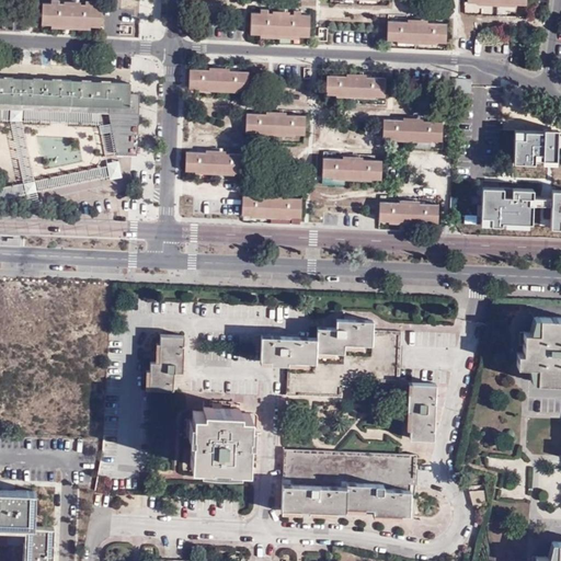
[(44,2),(44,23),(102,25),(102,4),(44,2)]
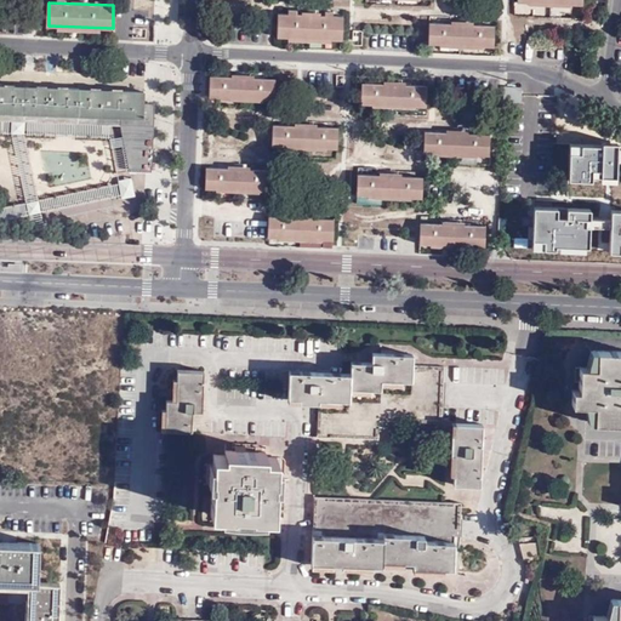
[(514,13),(528,15),(528,5),(514,4),(514,13)]
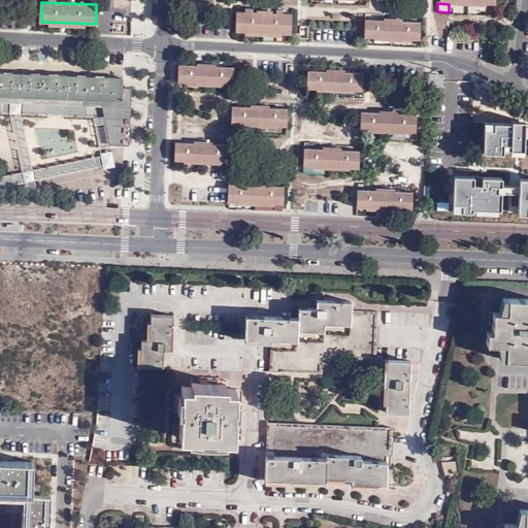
[(293,14),(237,11),(236,31),(292,34),(293,14)]
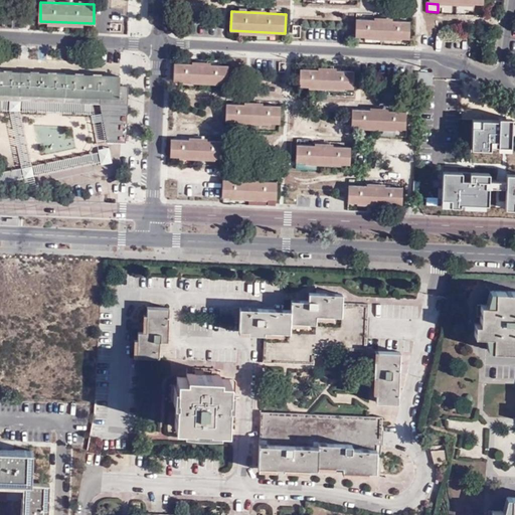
[(411,22),(357,20),(356,36),(410,39),(411,22)]
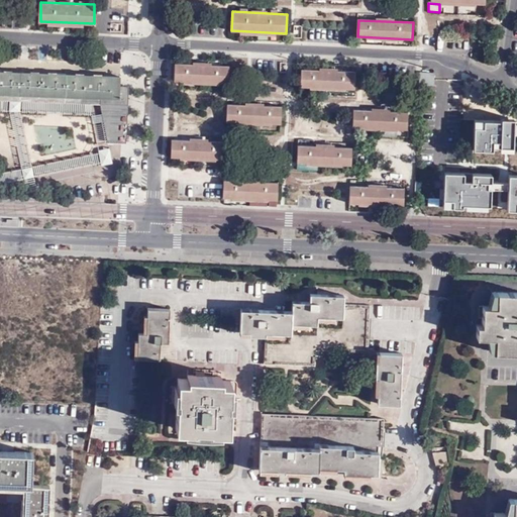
[(229,66),(176,63),(175,80),(228,83),(229,66)]
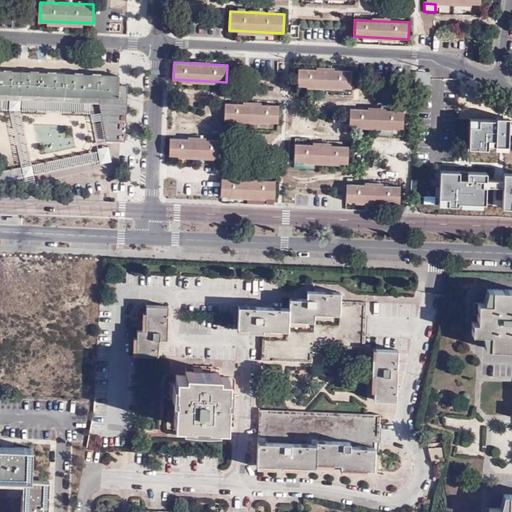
[(352,72),(299,69),(298,85),(352,88),(352,72)]
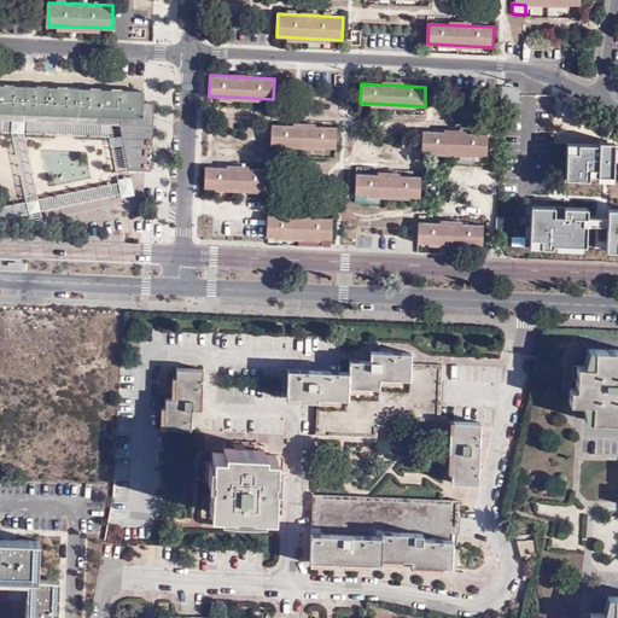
[(0,111),(23,112),(24,87),(0,85),(0,111)]
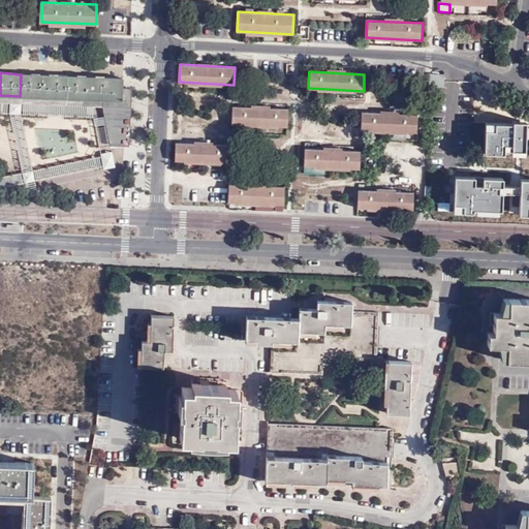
[(66,98),(68,76),(44,75),(21,74),(20,96),(66,98)]
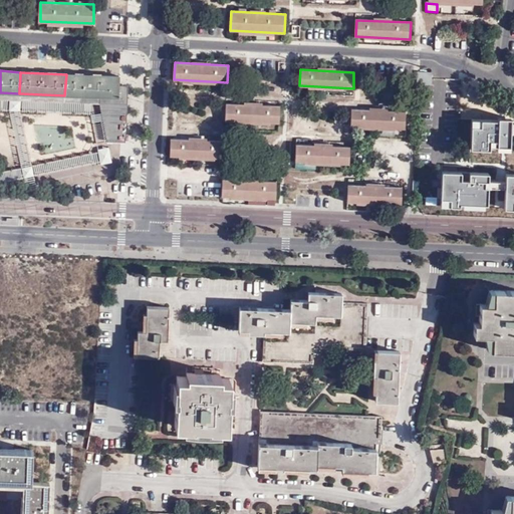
[(66,74),(64,95),(118,98),(119,86),(119,77),(92,75),(66,74)]
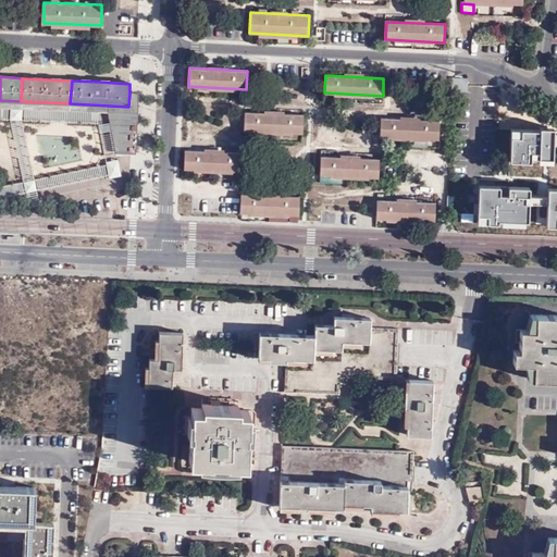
[(140,94),(130,94),(128,107),(70,103),(21,101),(0,100),(0,108),(110,113),(118,151),(119,132),(138,133),(140,94)]
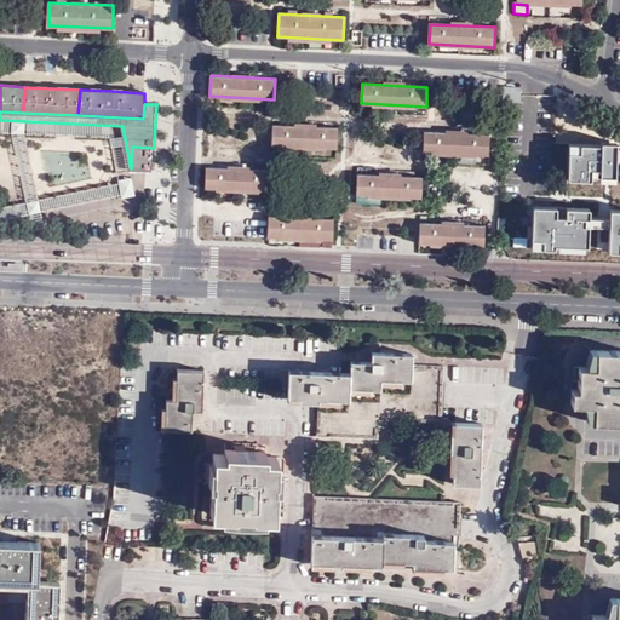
[(577,108),(568,104),(563,113),(573,116),(577,108)]
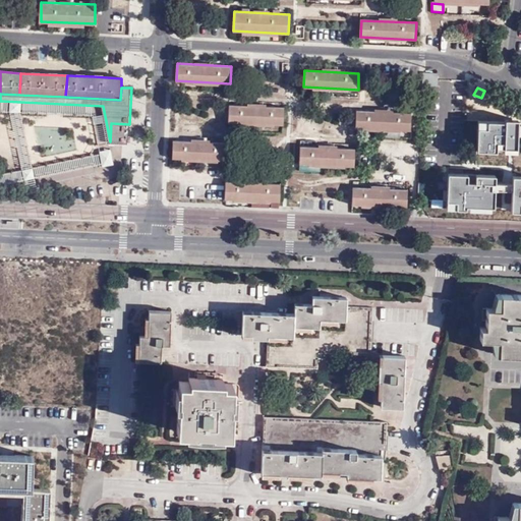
[(283,107),(229,104),(228,121),(282,124),(283,107)]
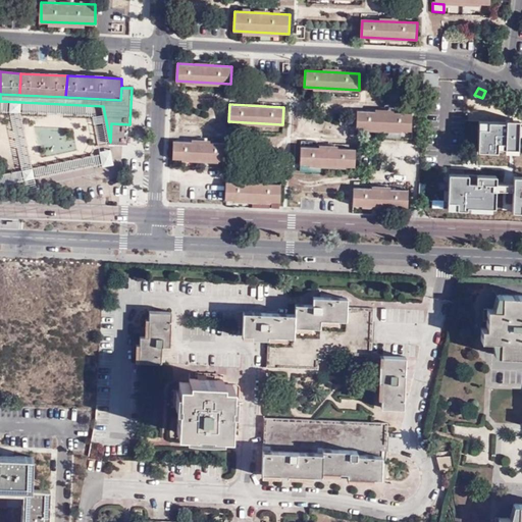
[(412,113),(358,110),(357,128),(411,131),(412,113)]
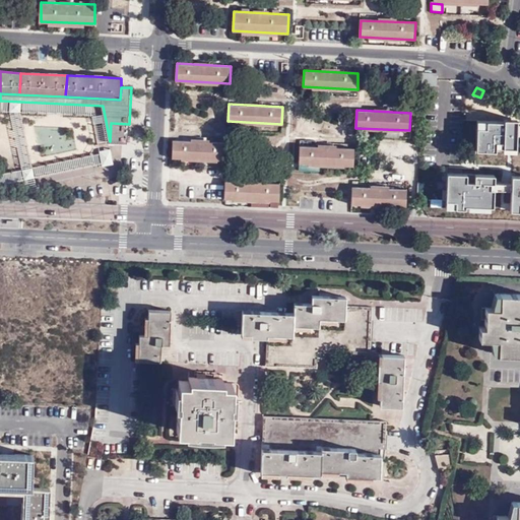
[(474,127),(473,149),(514,150),(515,119),(500,119),(500,121),(483,120),(483,127),(474,127)]
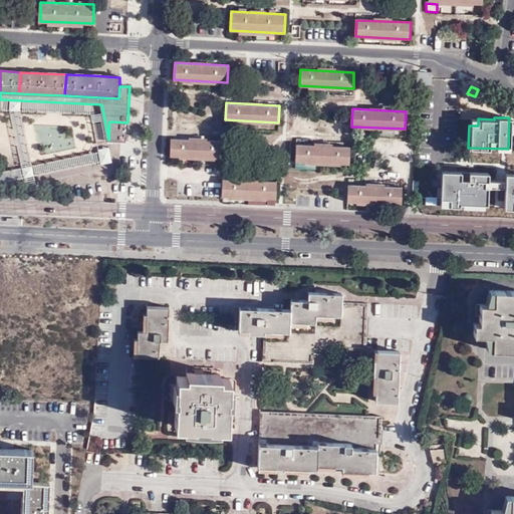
[(109,121),(108,140),(126,141),(127,122),(109,121)]
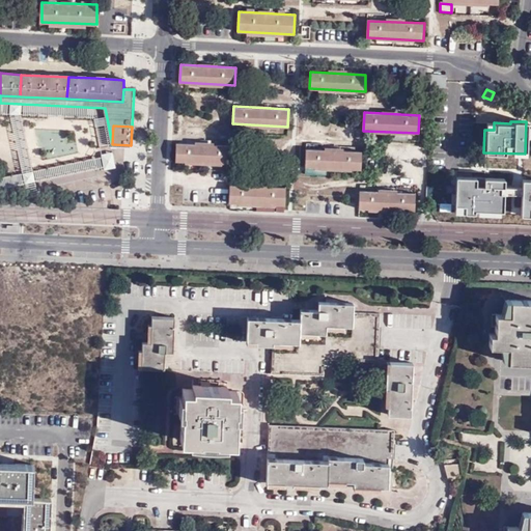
[(231,146),(176,143),(175,161),(230,163),(231,146)]
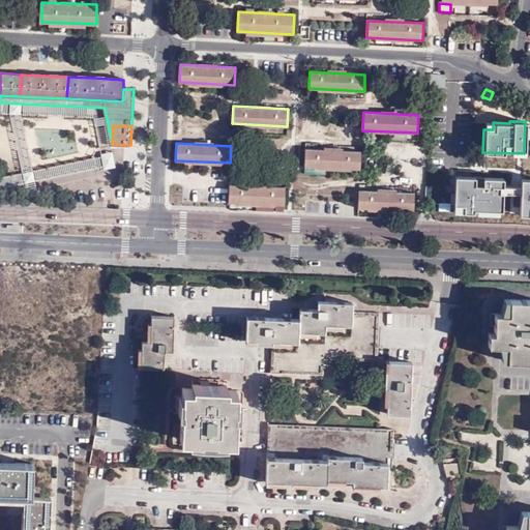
[(361,151),(305,149),(305,167),(360,169),(361,151)]
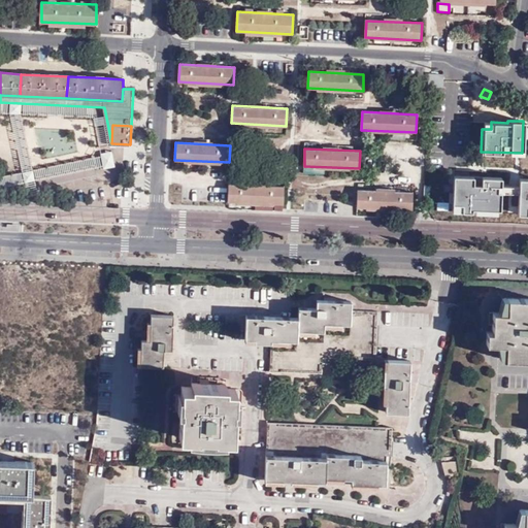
[(101,152),(102,168),(114,167),(113,151),(101,152)]
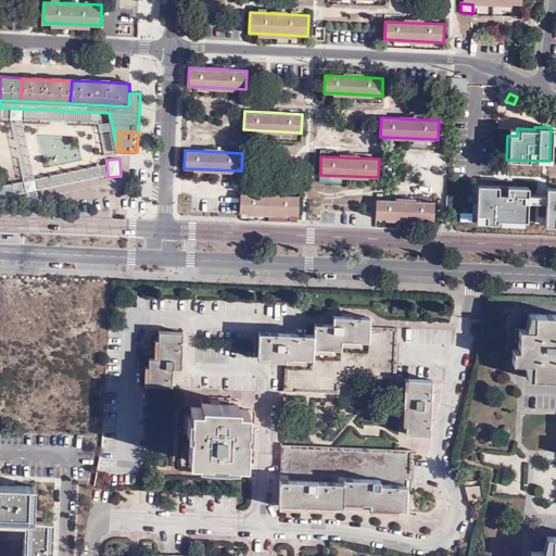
[(36,189),(108,175),(105,164),(34,178),(36,189)]
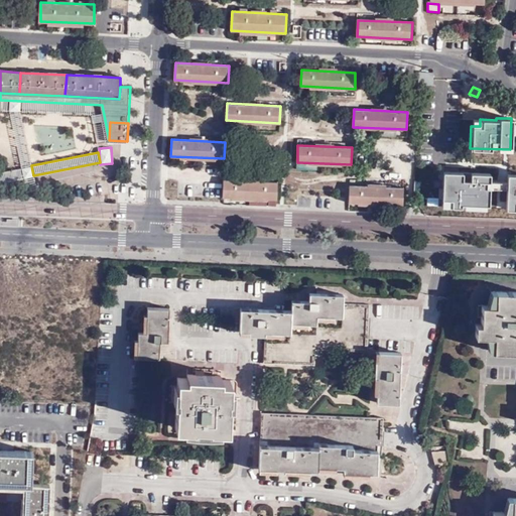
[(461,171),(440,170),(439,207),(488,208),(489,186),(504,187),(503,208),(515,208),(515,173),(505,174),(504,180),(489,180),(489,173),(468,172),(467,179),(461,178),(461,171)]
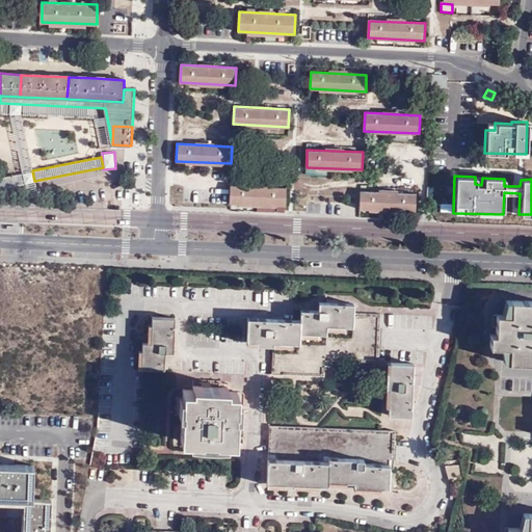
[(285,187),(230,185),(229,202),(284,205),(285,187)]
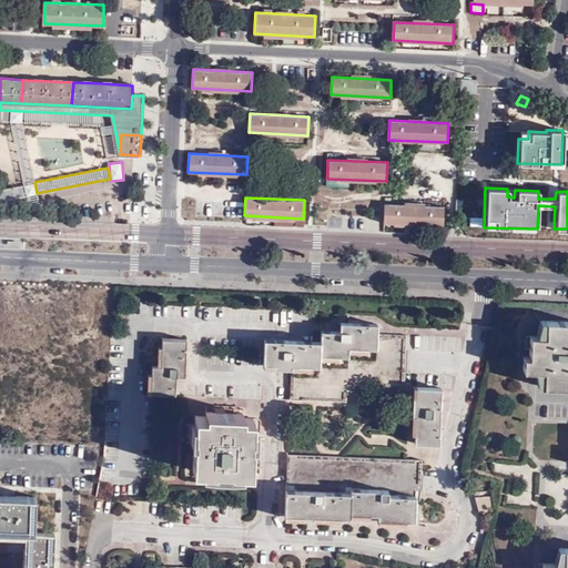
[(445,208),(385,204),(385,222),(444,225),(445,208)]
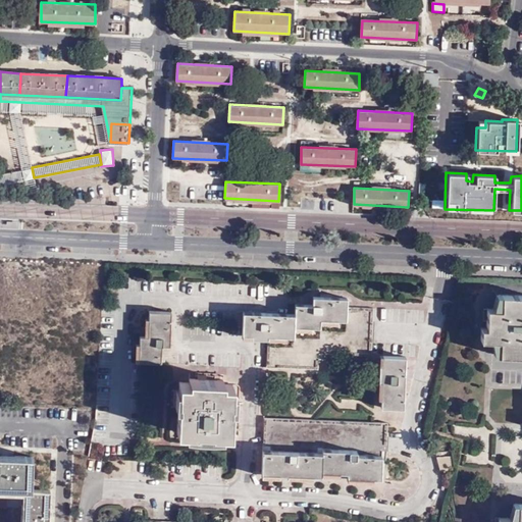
[(521,295),(499,294),(498,307),(493,307),(492,307),(486,307),(486,326),(480,326),(480,340),(491,340),(497,340),(497,354),(507,355),(521,355),(521,295)]
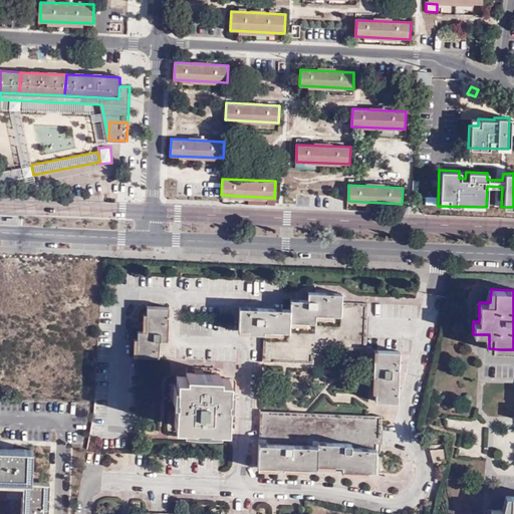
[(263,333),(263,336),(262,365),(312,367),(313,352),(321,352),(364,353),(365,306),(339,305),(339,296),(320,295),(305,295),(305,302),(289,302),(289,312),(262,311),(239,310),(239,332),(263,333)]
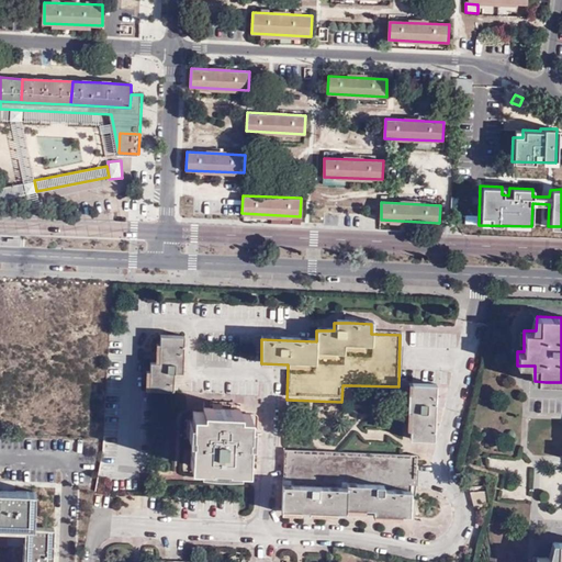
[(186,340),(160,339),(159,367),(152,367),(150,395),(175,396),(175,375),(184,377),(184,361),(186,340)]
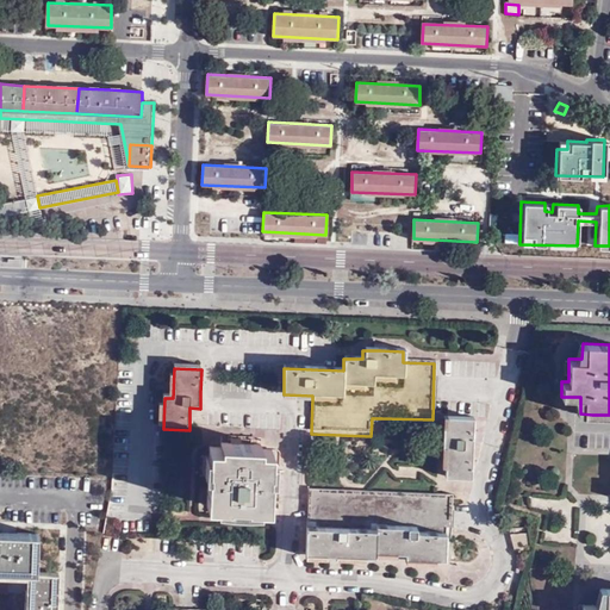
[(471,419),(444,419),(443,470),(443,479),(470,480),(471,443),(471,419)]
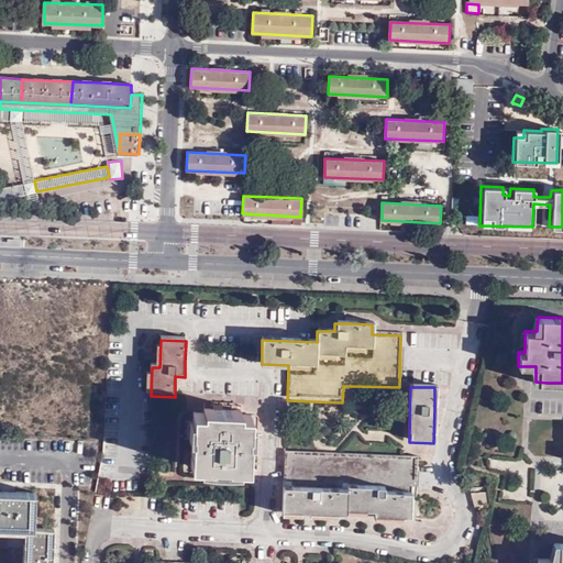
[(242,415),(205,412),(205,417),(195,417),(194,462),(212,463),(212,461),(231,461),(231,464),(249,464),(250,464),(251,444),(249,444),(249,442),(249,438),(252,438),(252,419),(242,419),(242,415)]
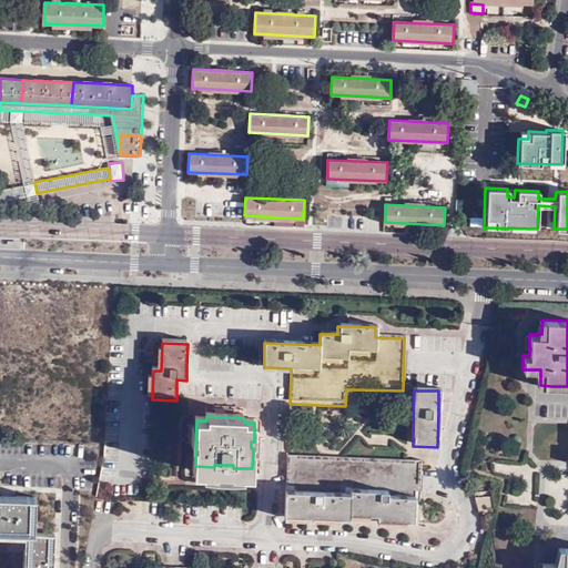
[(385,460),(322,457),(286,455),(285,469),(283,515),(313,517),(347,518),(347,515),(375,516),(375,520),(388,520),(413,521),(414,495),(418,495),(419,473),(419,465),(419,462),(385,460)]
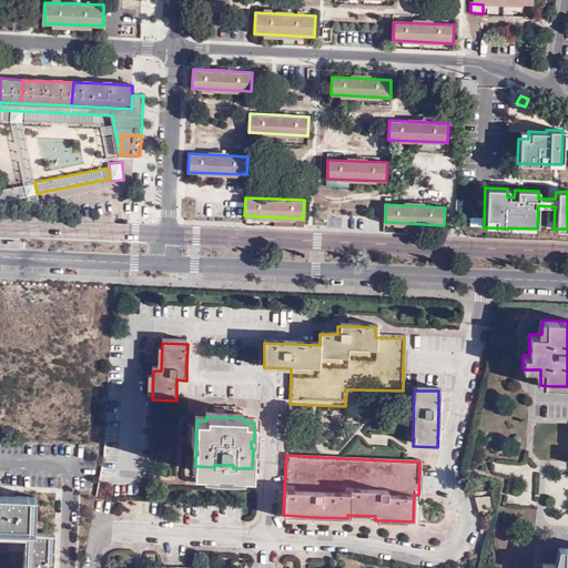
[(0,493),(0,529),(27,530),(36,531),(37,495),(0,493)]
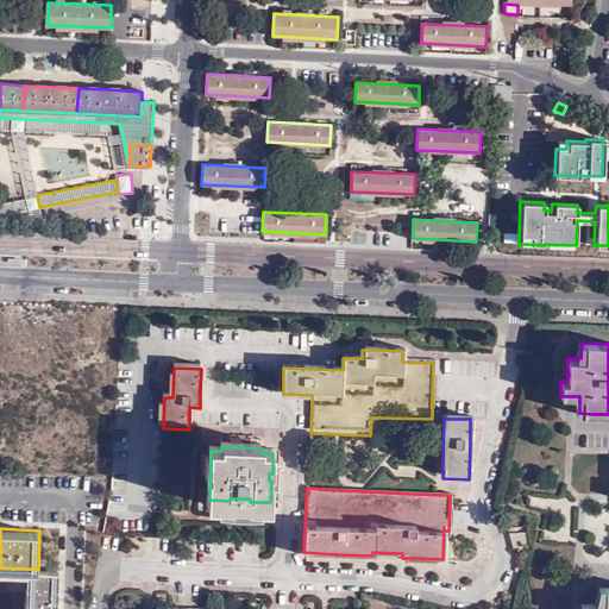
[(29,569),(26,608),(57,608),(58,602),(60,570),(38,570),(29,569)]
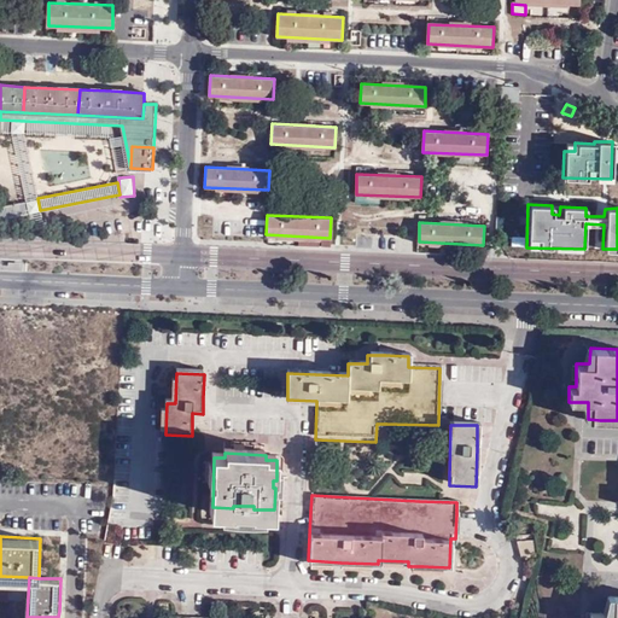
[(617,617),(617,596),(612,596),(611,612),(604,612),(590,612),(589,617),(617,617)]
